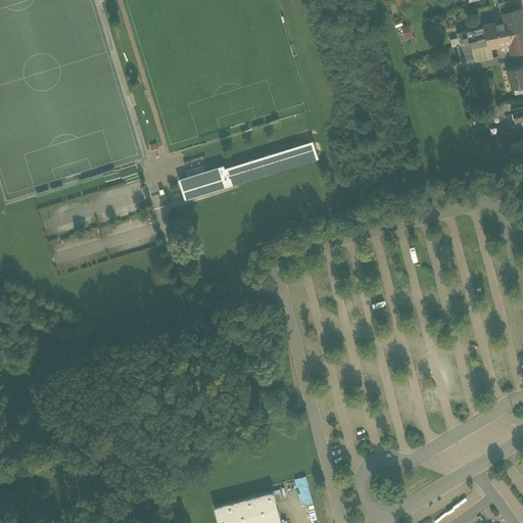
[(497,3),(500,15),(504,14),(504,13),(513,11),(511,1),(497,3)]
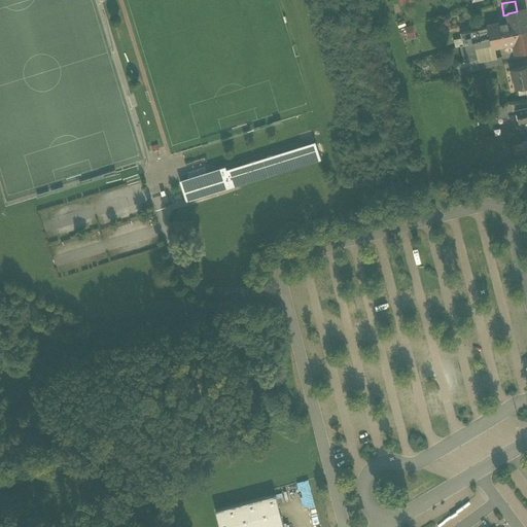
[(507,14),(510,21),(510,24),(512,33),(526,29),(526,20),(525,9),(517,11),(507,13),(507,14)]
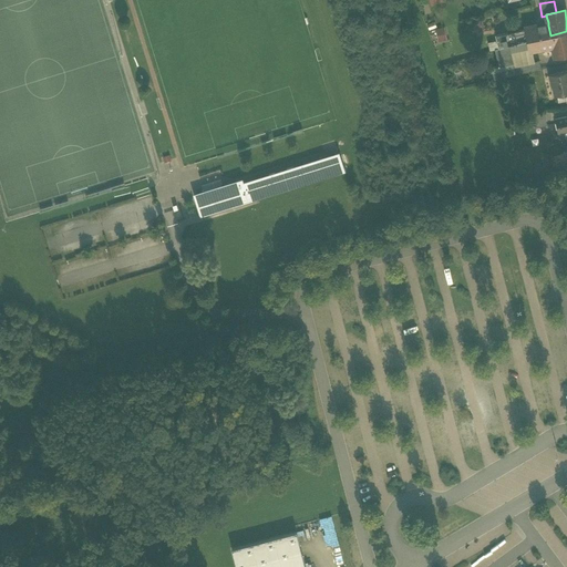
[(481,18),(470,21),(473,29),(484,26),(481,18)]
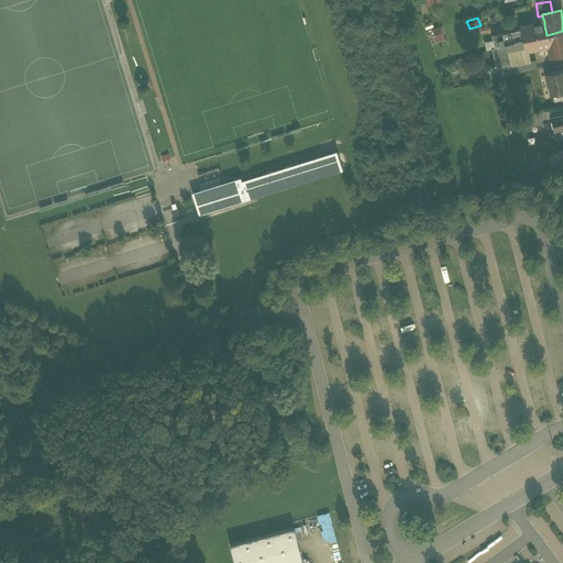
[(544,25),(523,30),(526,40),(547,35),(544,25)]
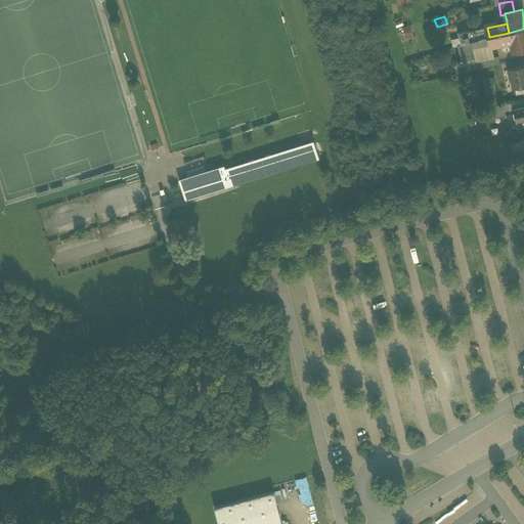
[(412,39),(410,26),(402,27),(404,40),(412,39)]
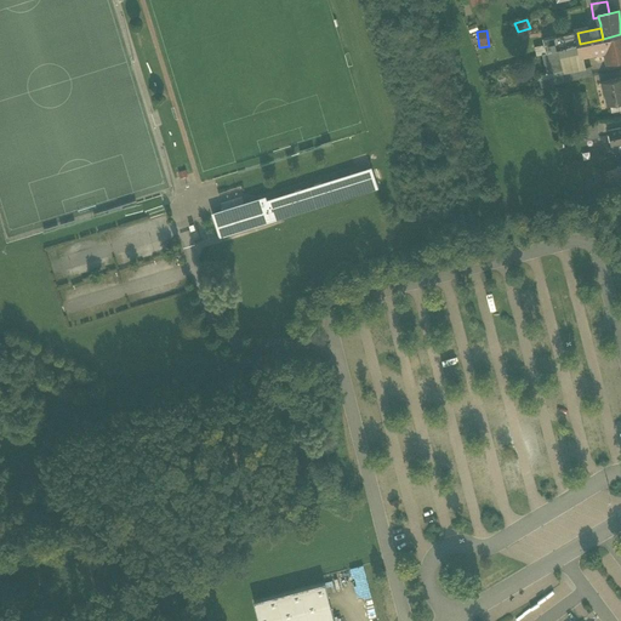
[(565,49),(580,44),(577,33),(562,35),(565,49)]
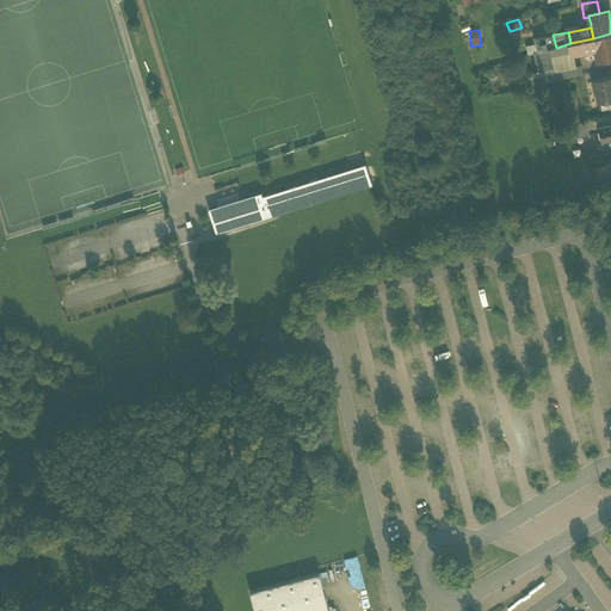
[(610,34),(593,38),(596,48),(596,50),(598,61),(610,59),(610,34)]
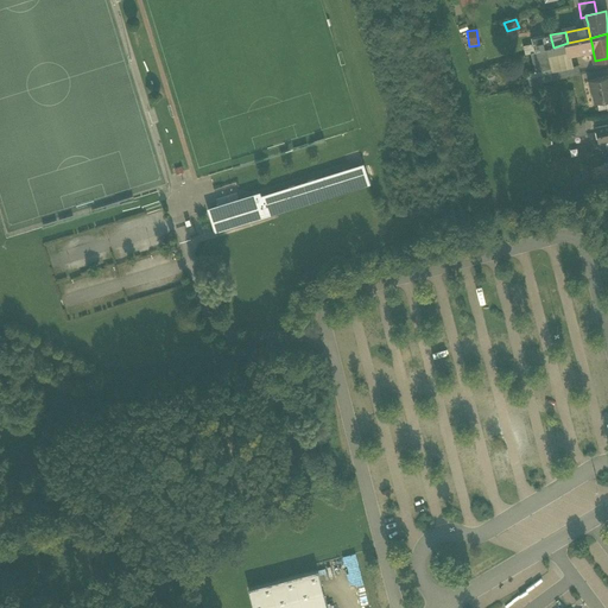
[(544,37),(546,50),(548,49),(553,48),(550,35),(544,37)]
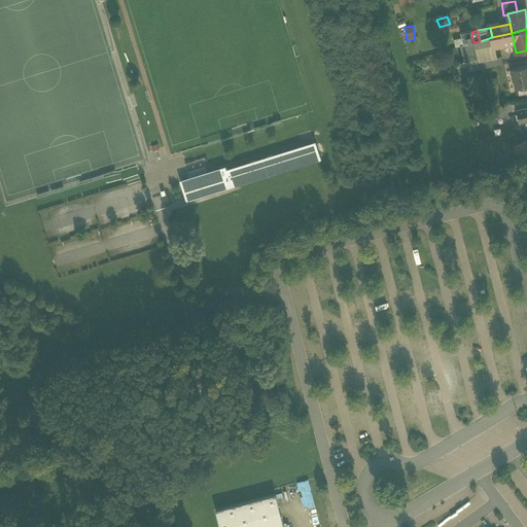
[(473,43),(471,32),(461,34),(461,37),(463,45),(473,43)]
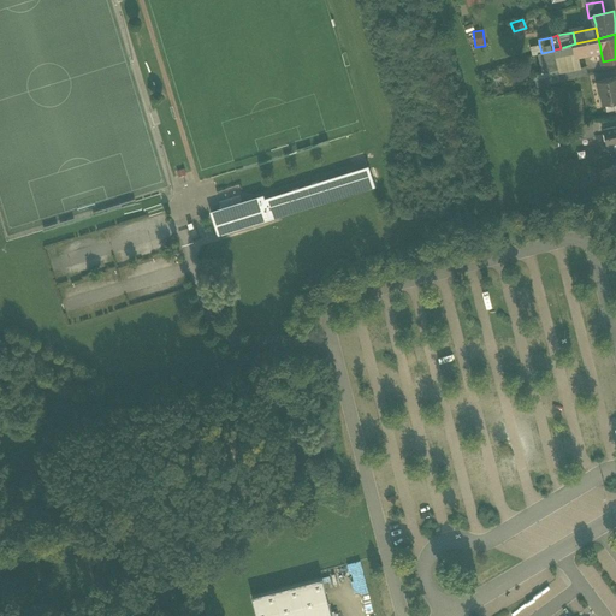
[(590,51),(600,48),(598,39),(575,43),(578,52),(578,55),(590,53),(590,51)]
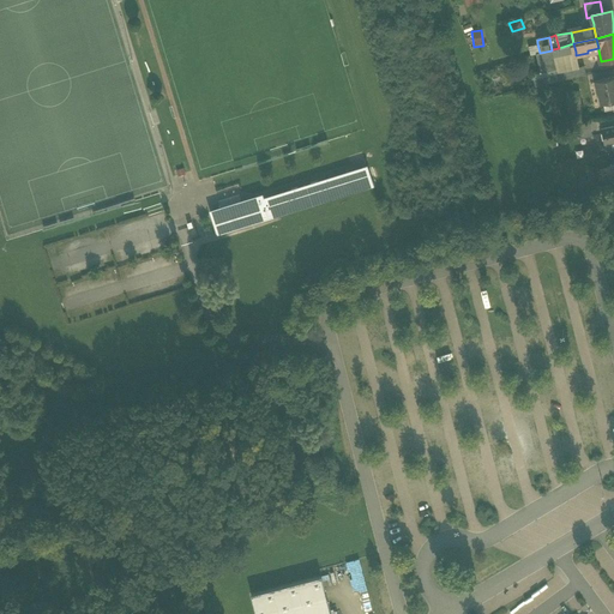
[(540,53),(537,43),(528,46),(530,56),(537,54),(540,53)]
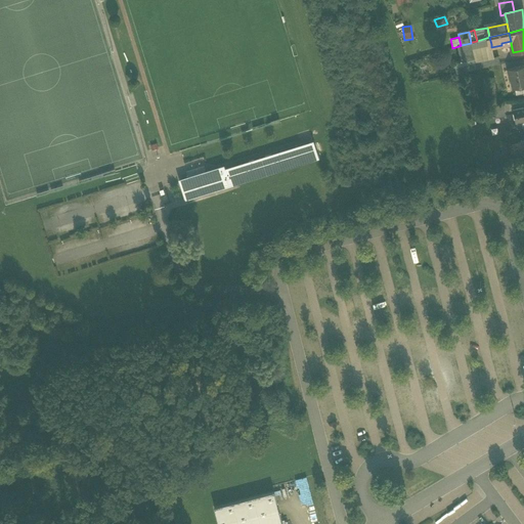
[(477,41),(472,42),(473,48),(491,44),(489,37),(477,41)]
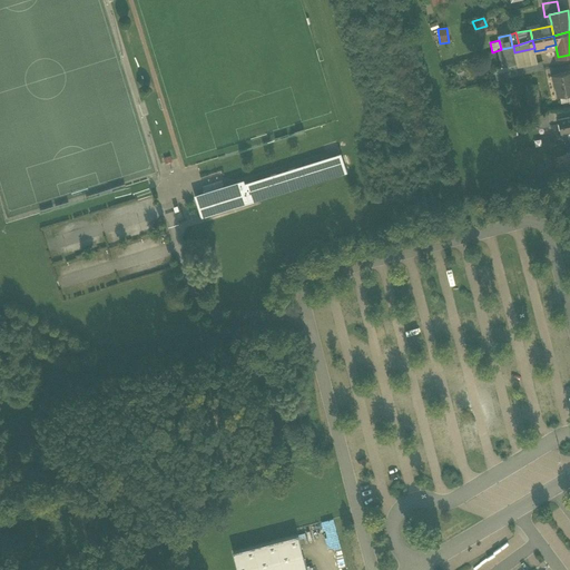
[(517,65),(514,52),(513,46),(512,47),(501,49),(499,50),(502,68),(517,65)]
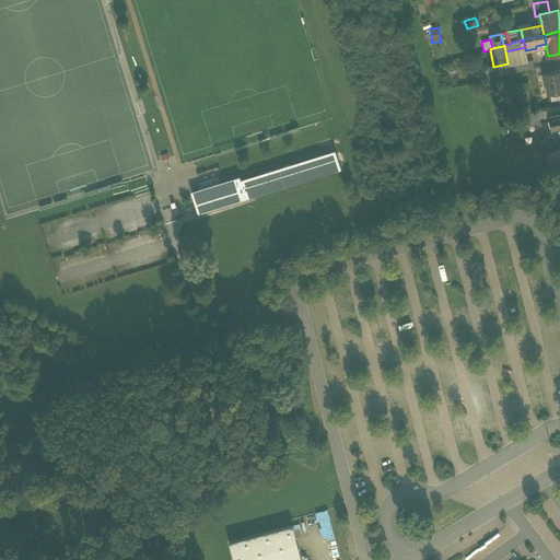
[(508,63),(509,67),(528,61),(525,50),(525,47),(505,51),(508,63)]
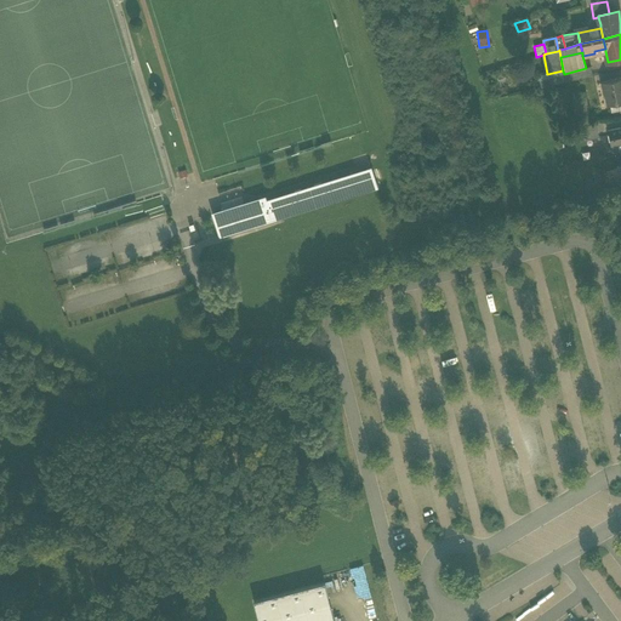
[(519,81),(525,67),(514,63),(510,77),(519,81)]
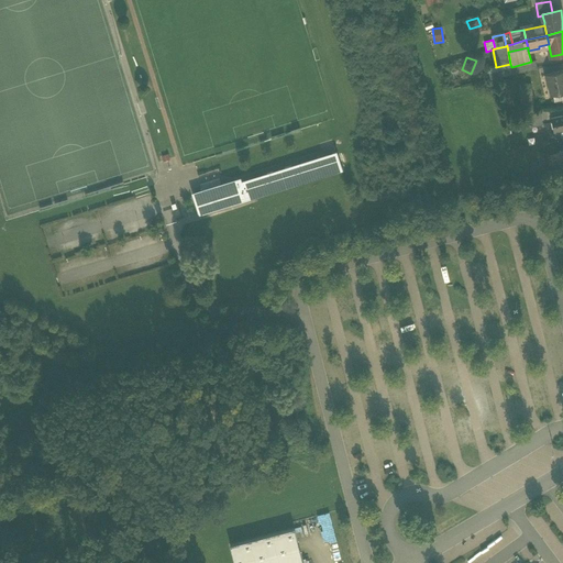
[(510,67),(512,74),(538,68),(536,61),(531,62),(511,67),(510,67)]
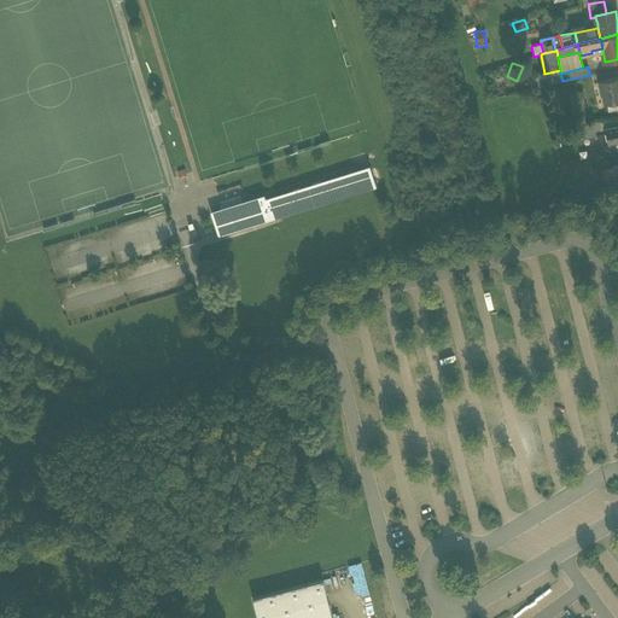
[(561,74),(560,70),(544,74),(536,75),(538,87),(541,86),(548,85),(546,77),(560,74),(561,74)]
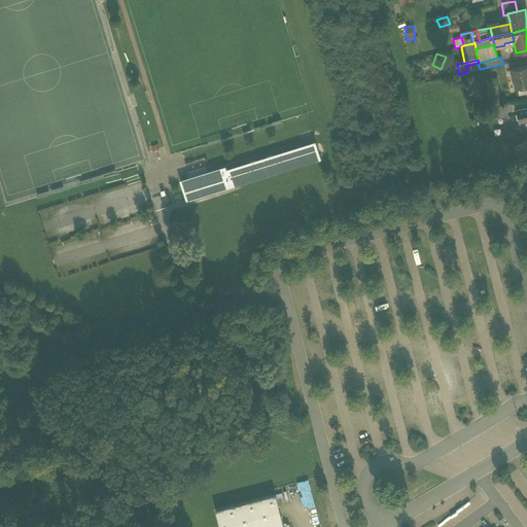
[(465,66),(467,72),(480,69),(478,63),(465,66)]
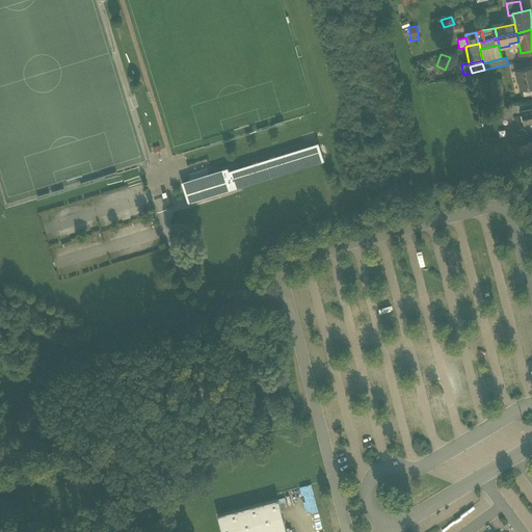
[(520,89),(520,90),(523,89),(531,87),(531,67),(515,71),(515,72),(516,72),(519,81),(517,81),(517,82),(520,82),(521,89),(520,89)]
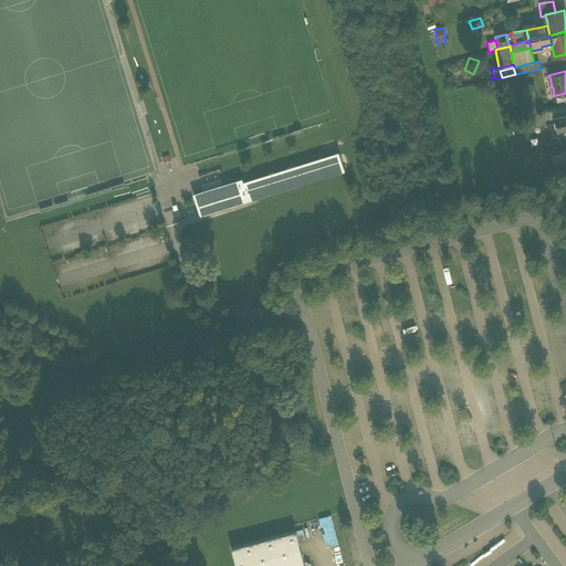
[(522,86),(525,100),(532,98),(528,85),(522,86)]
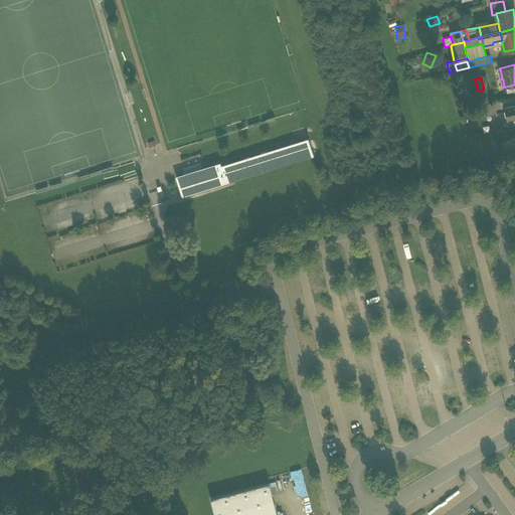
[(514,84),(506,87),(508,94),(514,92),(514,84)]
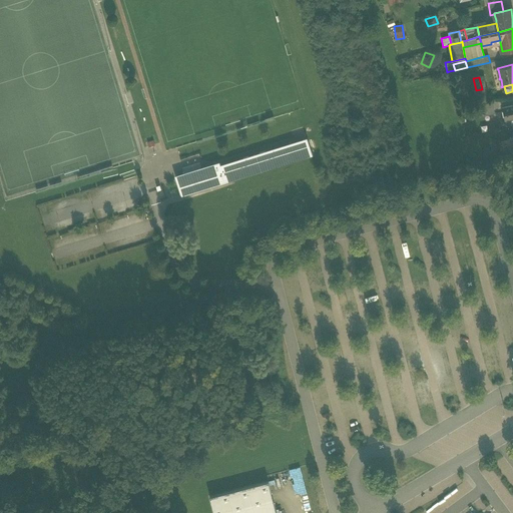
[(474,105),(477,104),(475,94),(484,92),(485,96),(489,96),(487,87),(482,89),(476,90),(471,91),(474,105)]
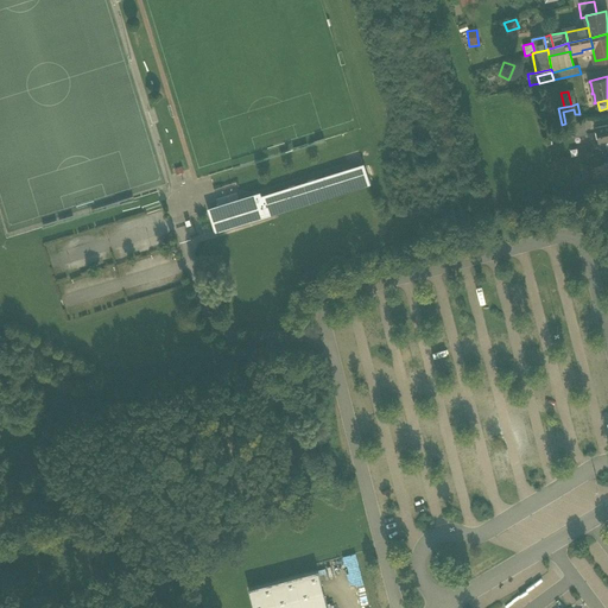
[(577,121),(575,114),(574,109),(563,112),(565,124),(577,121)]
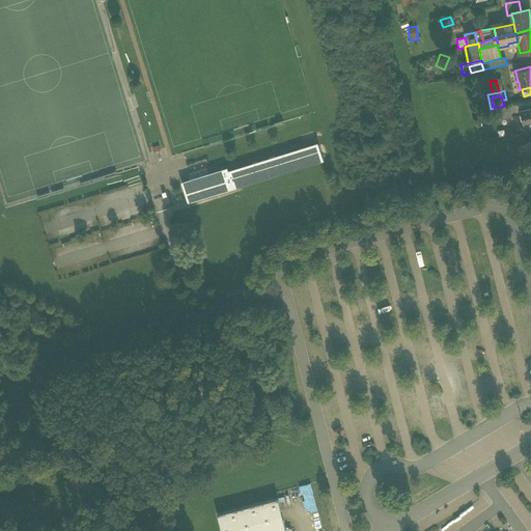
[(493,109),(496,120),(512,117),(509,106),(493,109)]
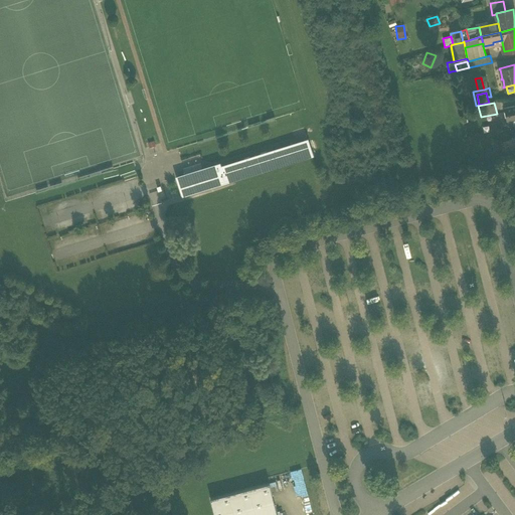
[(508,122),(514,120),(514,106),(505,108),(508,122)]
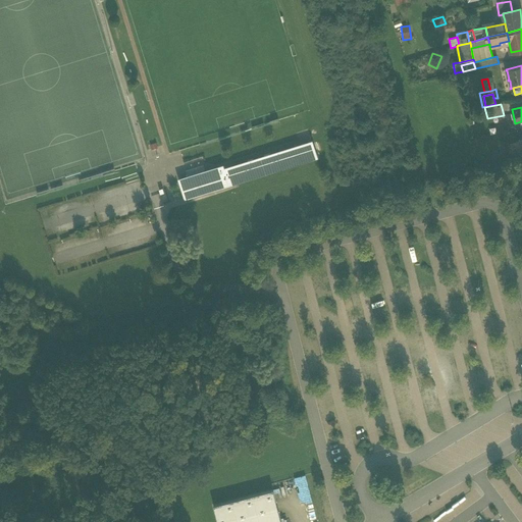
[(508,123),(497,125),(499,135),(509,133),(508,123)]
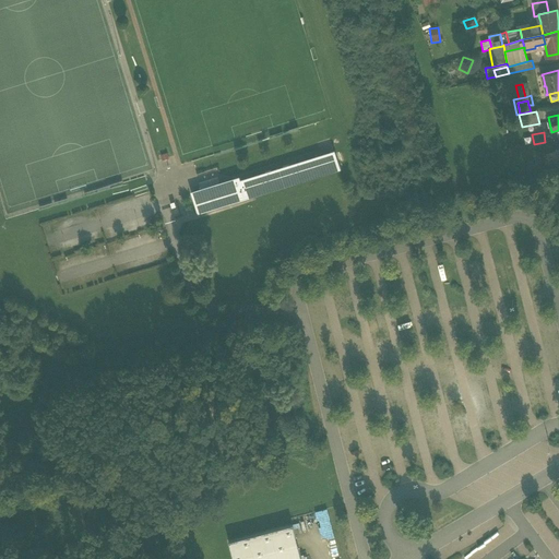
[(550,166),(558,162),(558,150),(547,154),(550,166)]
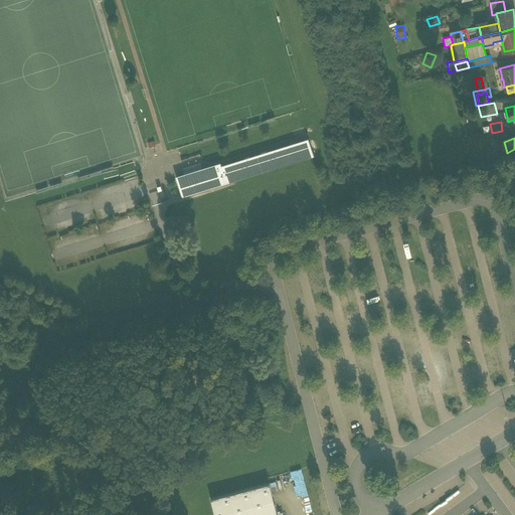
[(177,177),(183,195),(313,155),(308,140),(205,171),(204,168),(177,177)]
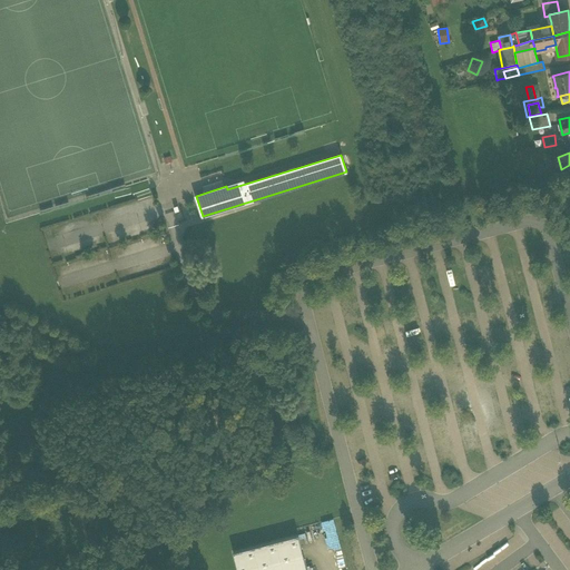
[(331,548),(340,546),(333,518),(308,524),(311,532),(325,528),(331,548)]
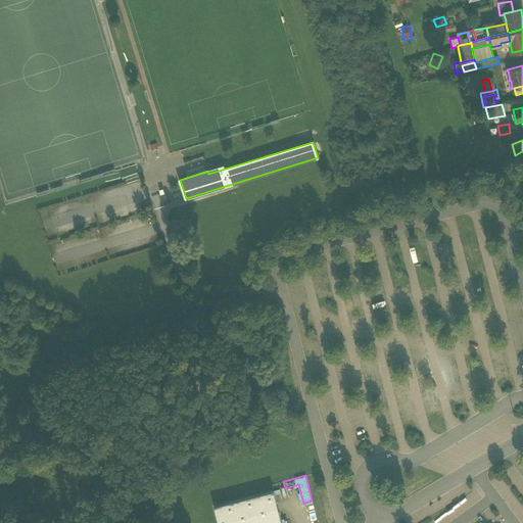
[(214,506),(218,522),(281,522),(274,490),(214,506)]
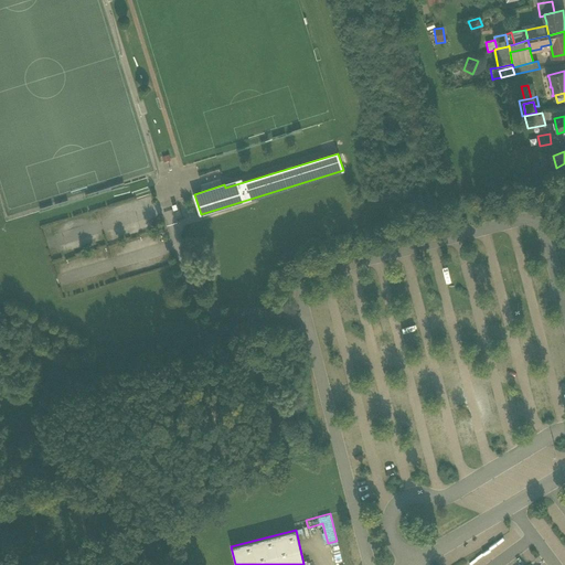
[(498,548),(501,552),(507,546),(500,537),(491,545),(496,550),(498,548)]
